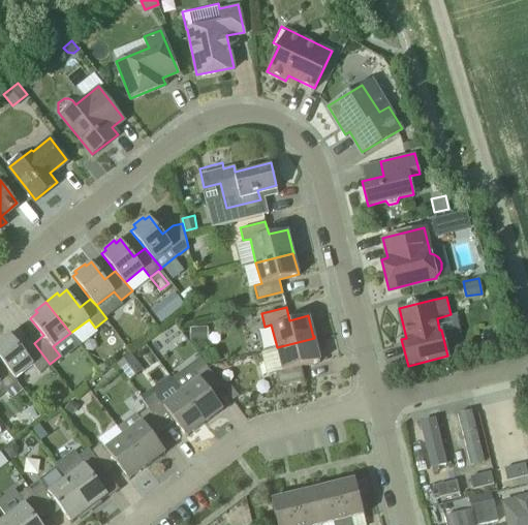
[(190,339),(208,338),(207,325),(189,326),(190,339)]
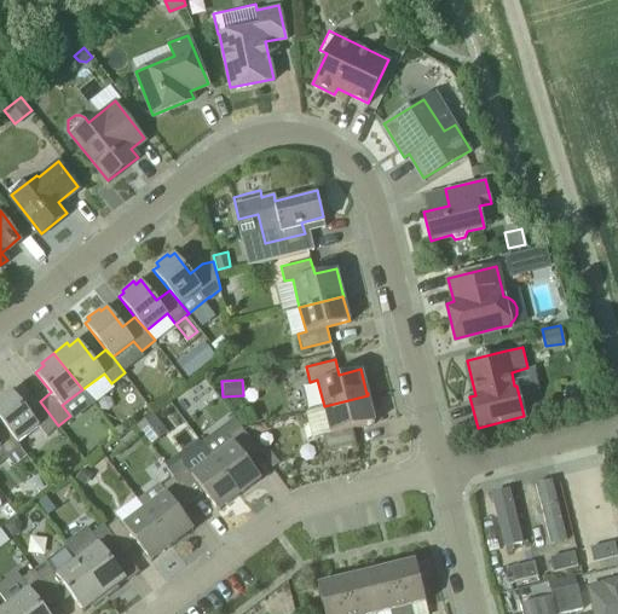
[(3,422),(18,441),(39,424),(46,434),(58,426),(40,401),(28,410),(12,391),(6,394),(4,392),(0,394),(0,421),(1,422),(3,422)]
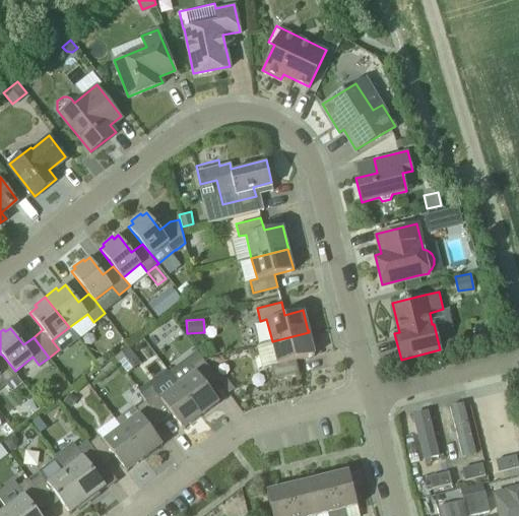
[(309,332),(272,341),(277,363),(270,365),(273,377),(299,371),(296,359),(314,355),(309,333),(310,333),(309,332)]
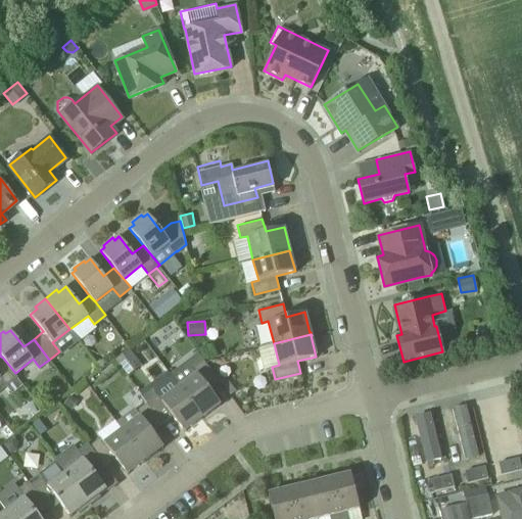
[(129,346),(113,358),(122,369),(137,357),(129,346)]
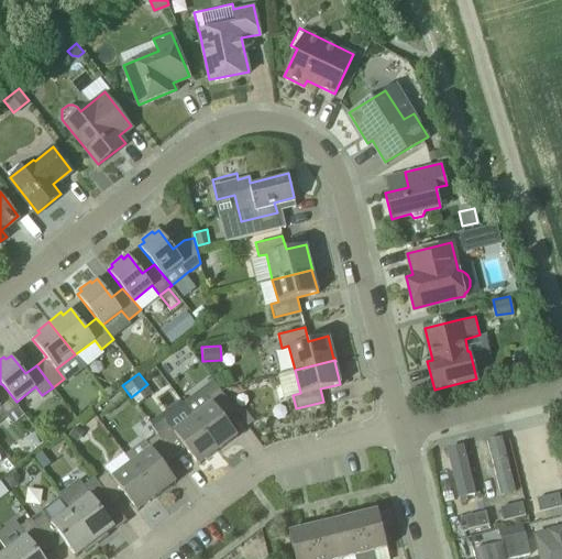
[(237,434),(224,417),(235,409),(212,377),(182,401),(218,449),(219,448),(237,434)]
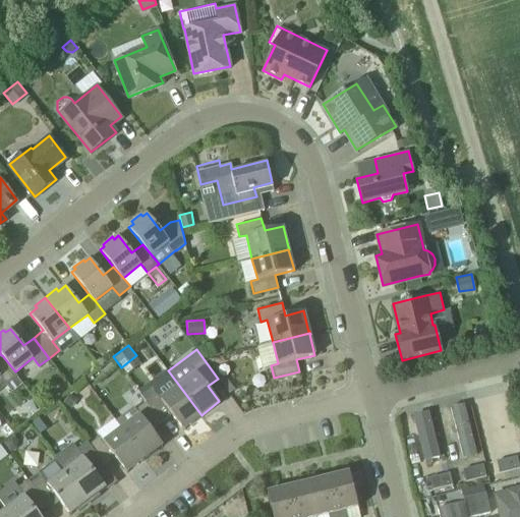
[(0,376),(5,382),(16,374),(15,371),(2,355),(1,355),(0,356),(0,376)]
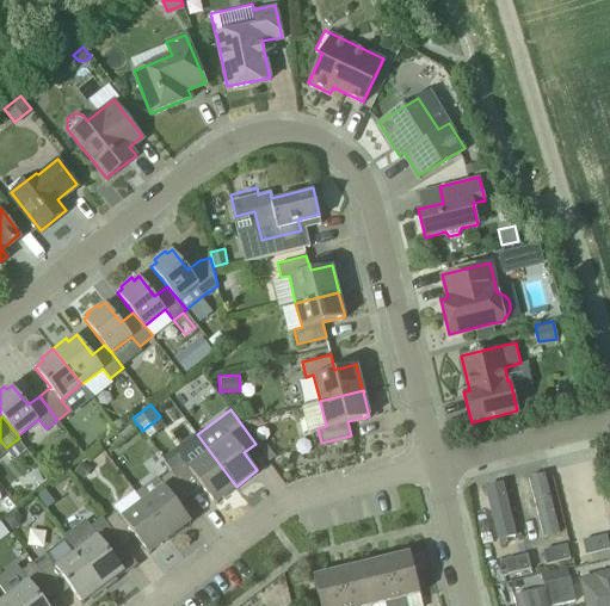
[(197,434),(193,430),(160,453),(171,469),(189,493),(201,484),(215,502),(234,487),(235,488),(236,487),(197,434)]
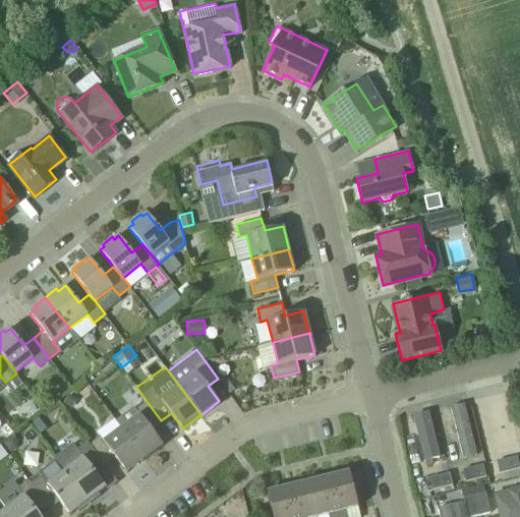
[(11,389),(22,381),(16,374),(5,382),(11,389)]
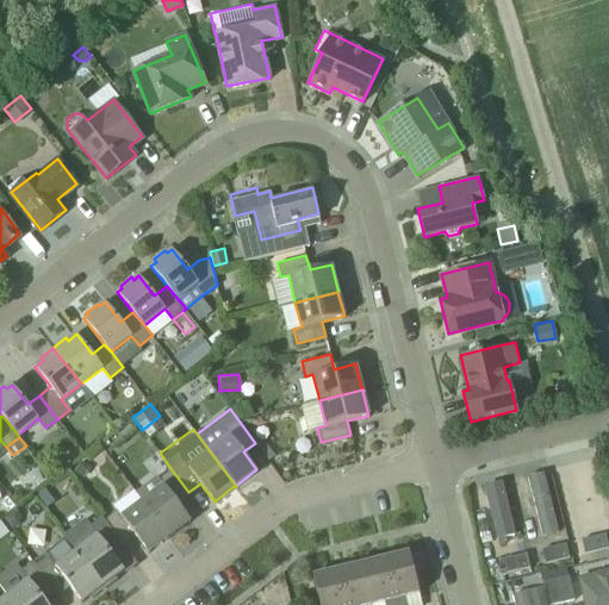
[(547,455),(560,509),(573,563),(608,554),(608,503),(595,443),(547,455)]
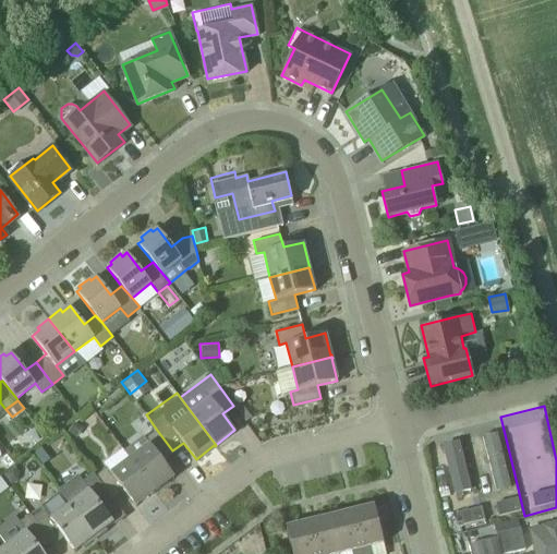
[(524,516),(512,466),(500,417),(462,425),(486,525),(506,520),(524,516)]
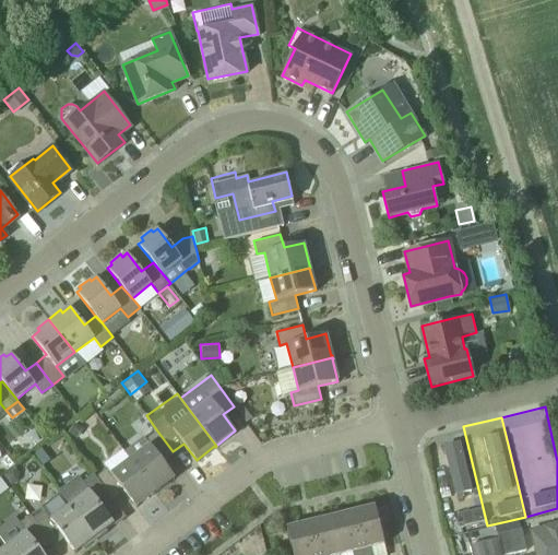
[(73,421),(67,430),(75,436),(82,426),(73,421)]
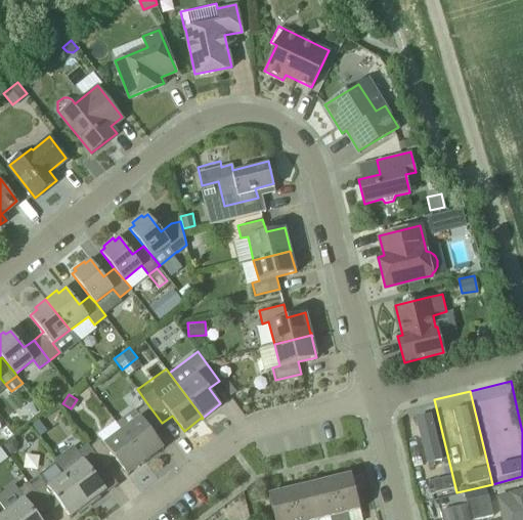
[(398,412),(421,502),(456,492),(434,399),(403,407),(398,412)]
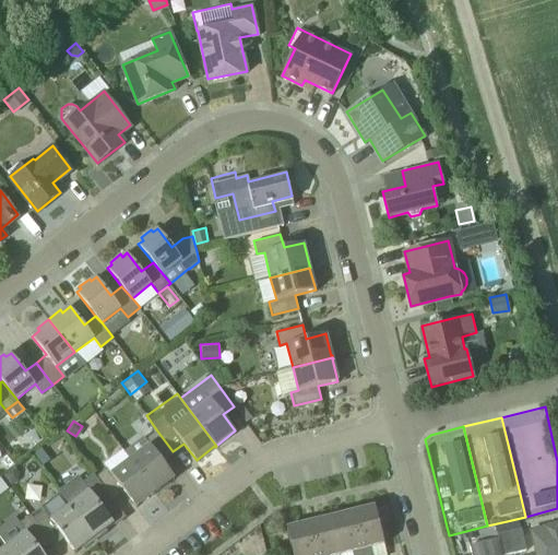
[(174,476),(162,460),(173,451),(156,429),(145,438),(150,445),(131,458),(155,492),(156,491),(156,489),(174,476)]
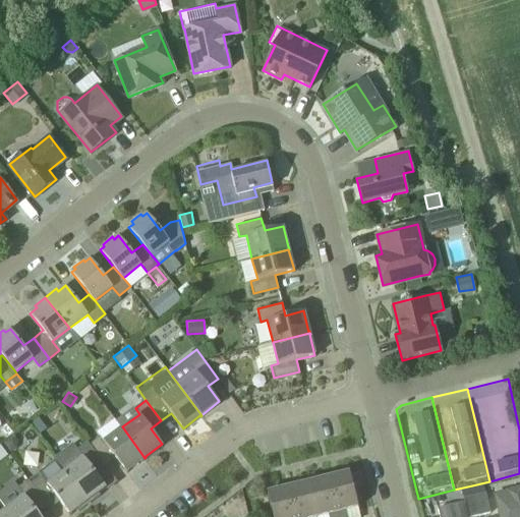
[(89,443),(103,461),(104,463),(115,456),(126,471),(142,458),(143,459),(145,458),(122,426),(104,441),(100,435),(89,443)]
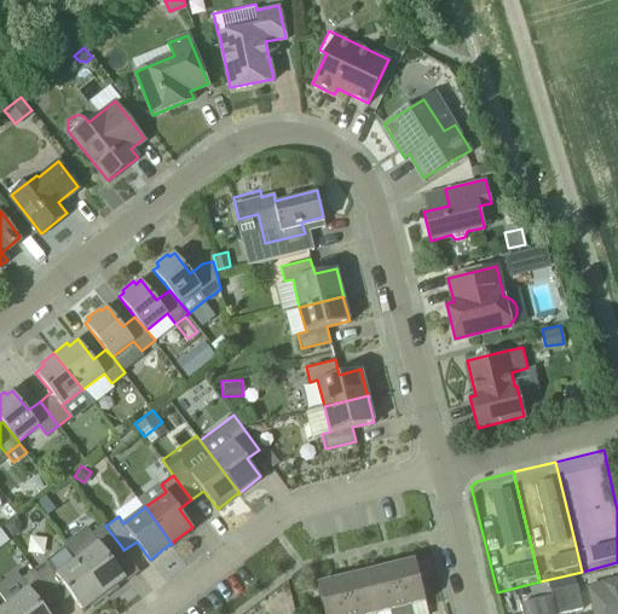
[(19,520),(15,513),(3,522),(11,536),(15,533),(19,529),(19,520)]
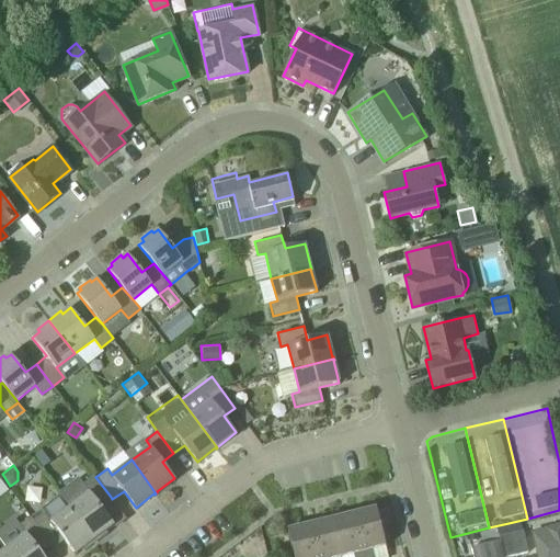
[(70,507),(96,541),(107,532),(106,530),(115,523),(114,522),(113,522),(100,504),(111,497),(95,477),(94,475),(82,482),(90,492),(70,507)]
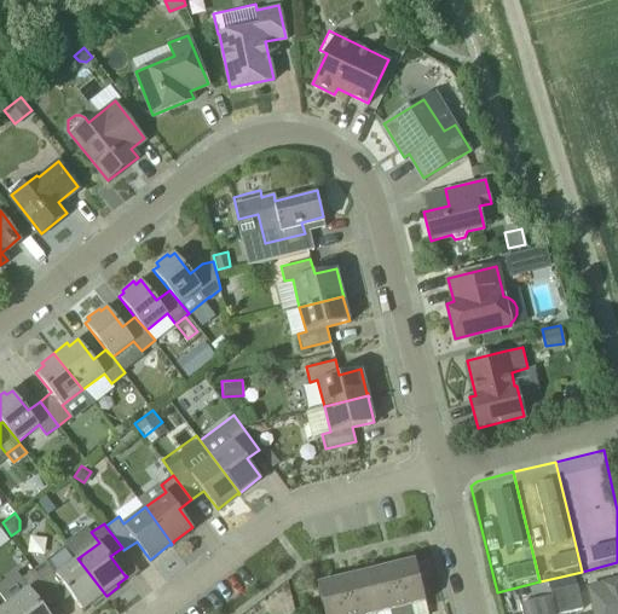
[(52,592),(56,597),(67,589),(81,608),(80,609),(81,610),(91,603),(93,606),(107,596),(78,559),(57,574),(48,563),(38,573),(52,592)]
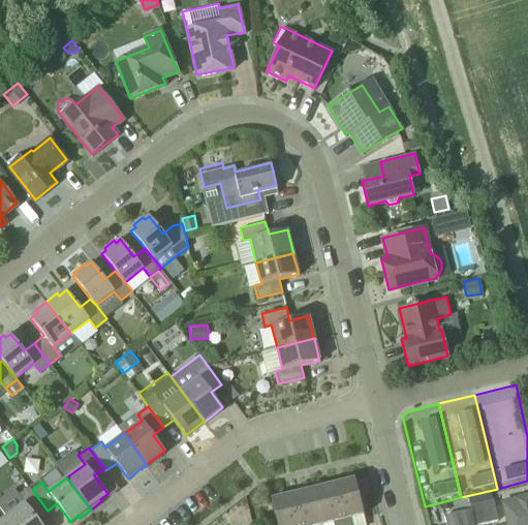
[(354,477),(334,484),(343,524),(352,524),(351,517),(364,514),(354,477)]
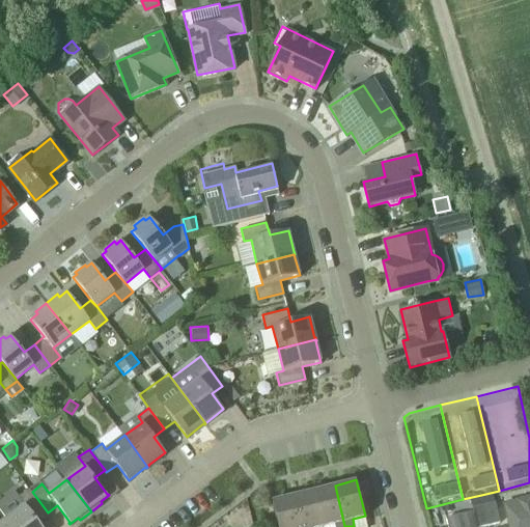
[(487,521),(489,526),(529,526),(529,482),(499,491),(481,495),(482,499),(483,503),(487,521)]
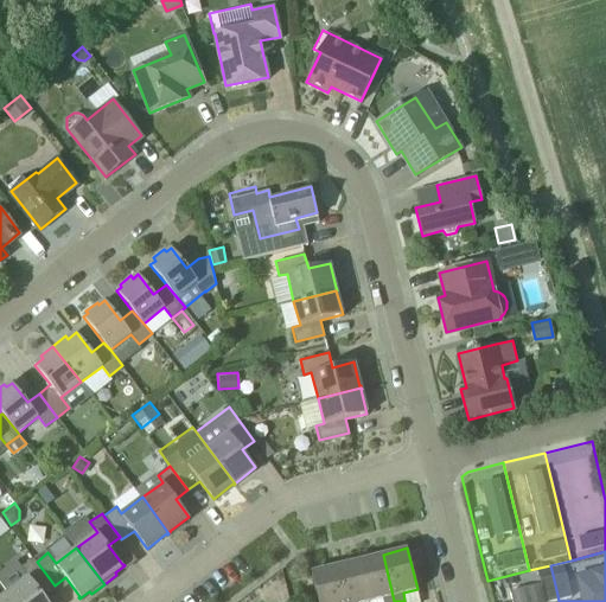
[(394,601),(383,555),(359,559),(369,601),(382,597),(383,601),(394,601)]
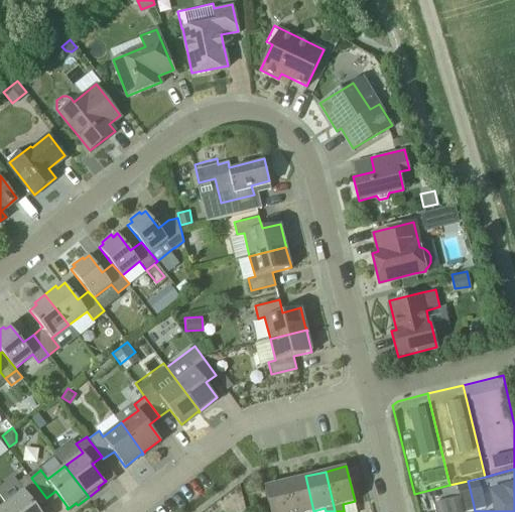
[(40,511),(33,502),(43,494),(31,478),(28,474),(17,482),(13,476),(0,485),(0,494),(6,503),(12,511),(40,511)]
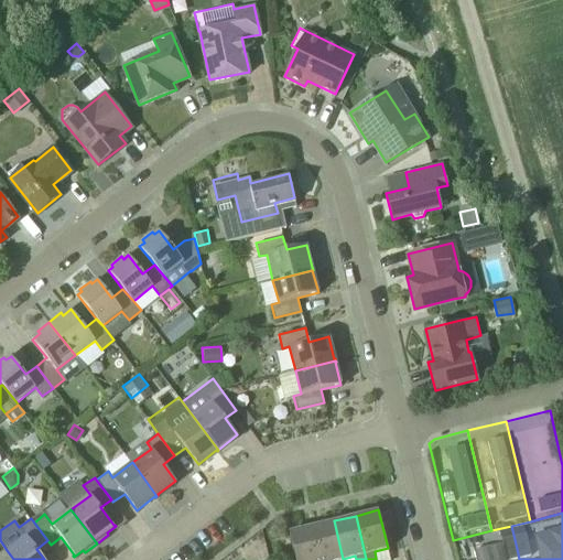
[(336,559),(343,559),(334,520),(312,526),(320,559),(336,559)]
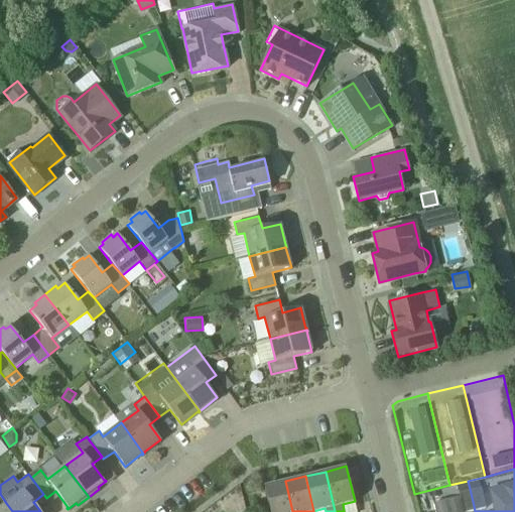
[(292,511),(285,481),(264,486),(270,511),(292,511)]
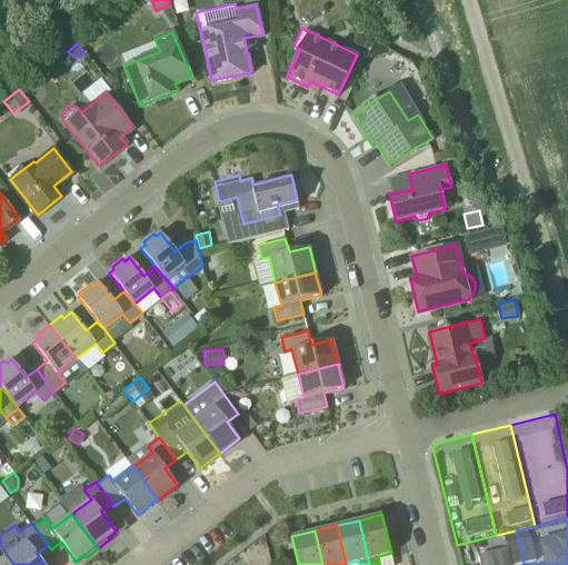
[(518,539),(517,535),(516,531),(496,535),(457,545),(461,564),(524,564),(522,558),(518,539)]
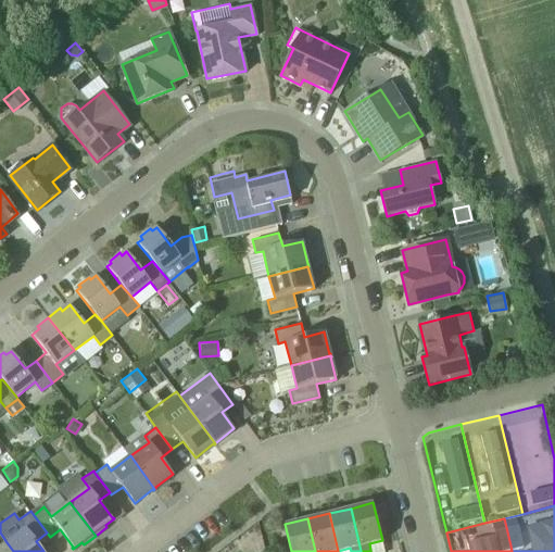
[(13,551),(7,542),(0,547),(0,551),(13,551)]
